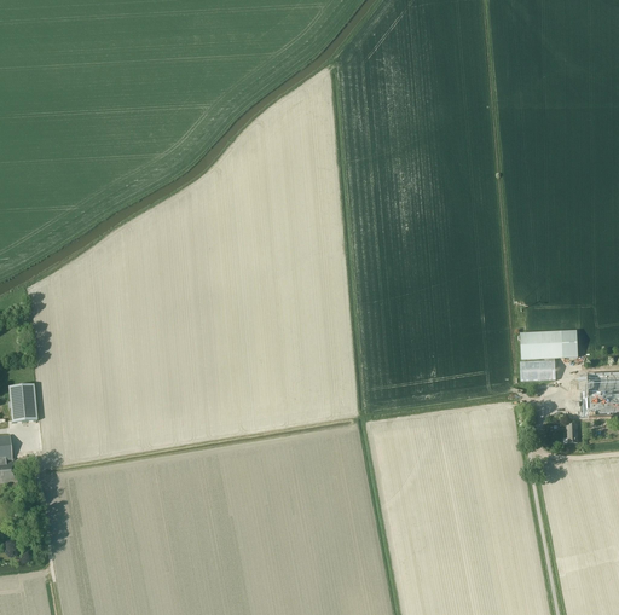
[(521,357),(545,355),(545,359),(520,360),(520,379),(555,378),(554,355),(578,354),(577,330),(520,332),(521,357)]
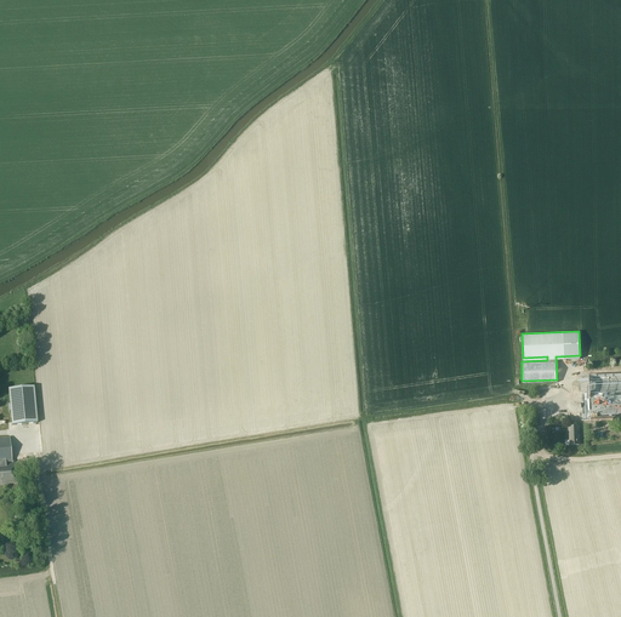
[(620,421),(620,372),(590,375),(592,423),(620,421)]
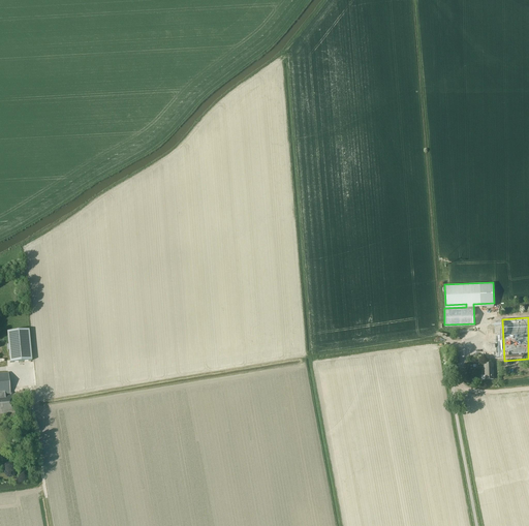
[(9,360),(32,358),(29,327),(7,329),(9,360)]
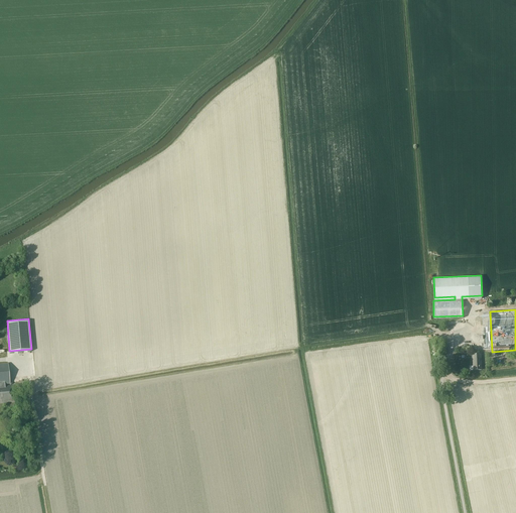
[(473,368),(481,367),(481,352),(472,352),(473,368)]
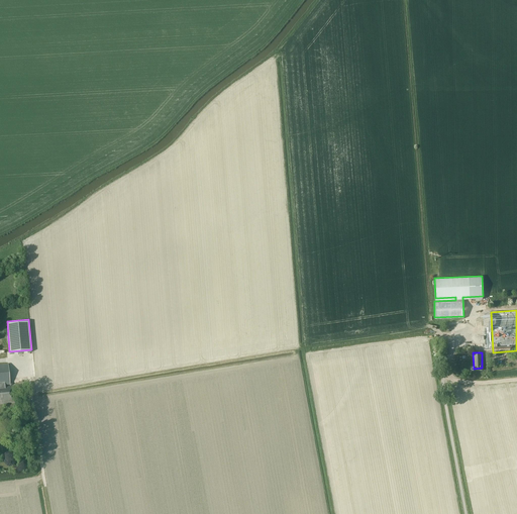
[(0,400),(14,399),(12,383),(5,384),(5,383),(9,382),(8,362),(0,363),(0,400)]
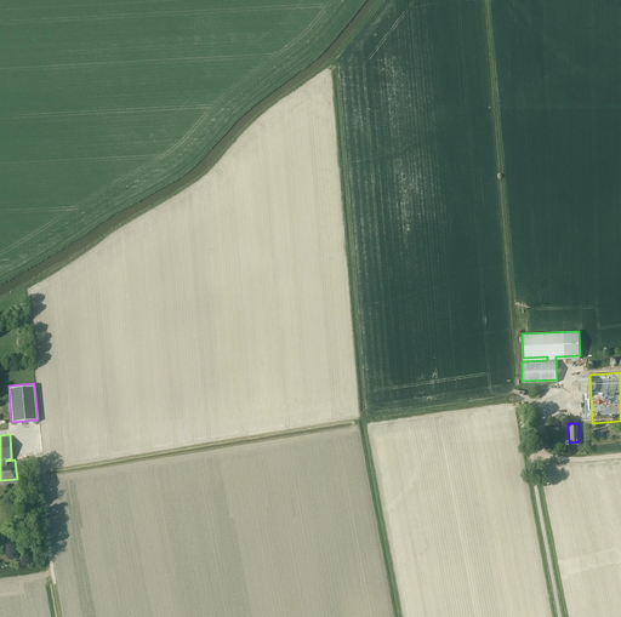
All buildings are outlined.
